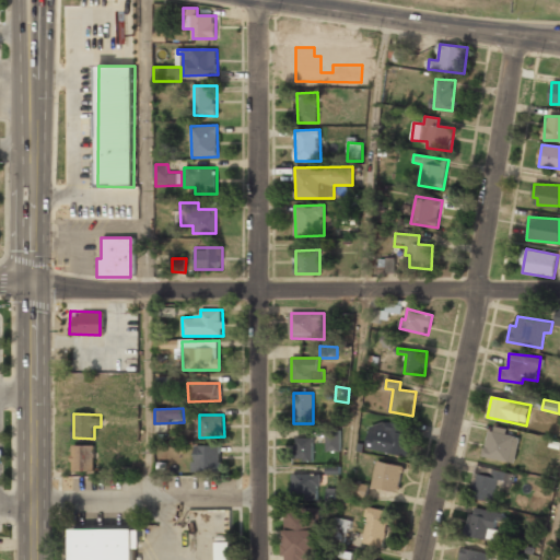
[(411,429),(372,420),(366,448),(406,457),(411,429)]
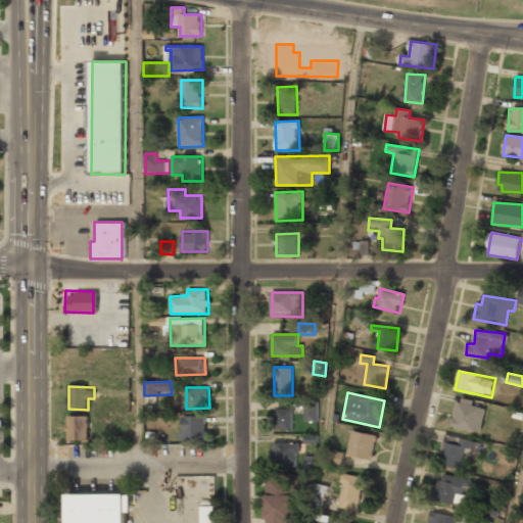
[(475,400),(458,397),(452,426),(481,432),(486,409),(473,406),(475,400)]
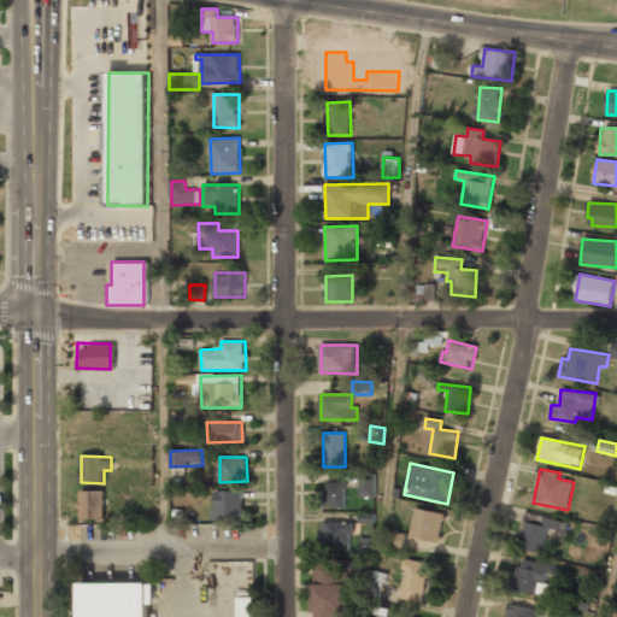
[(358,498),(375,498),(376,474),(359,472),(358,498)]
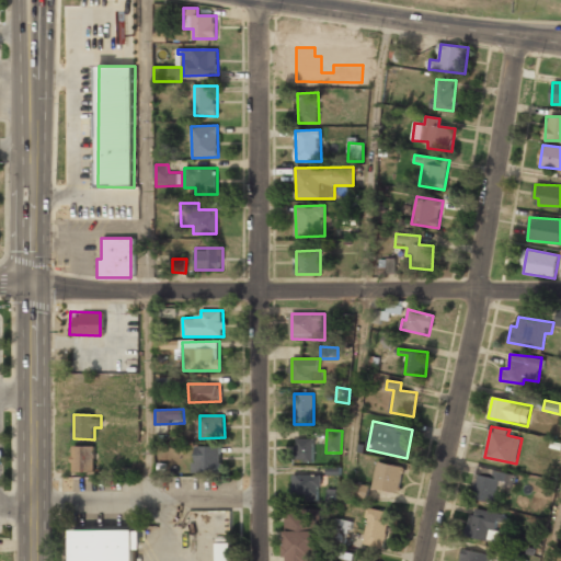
[(313,461),(313,438),(296,438),(297,461),(313,461)]
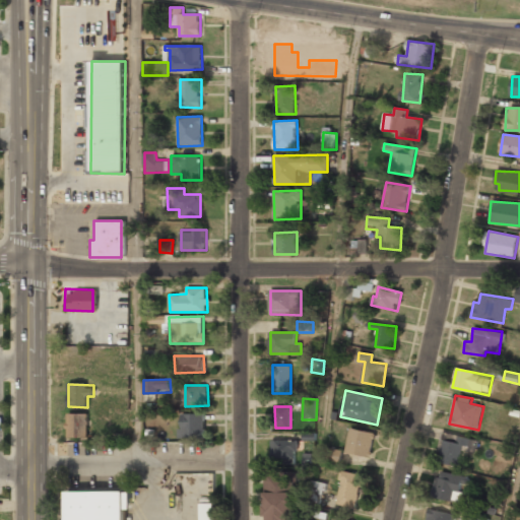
[(68,438),(88,438),(88,413),(68,413),(68,438)]
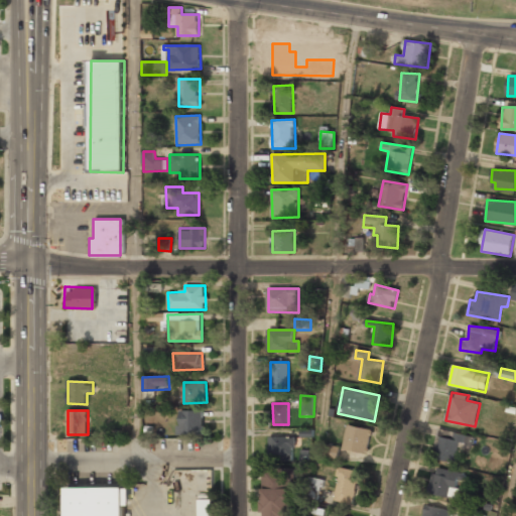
[(204,410),(180,410),(180,426),(176,426),(177,435),(204,434),(204,410)]
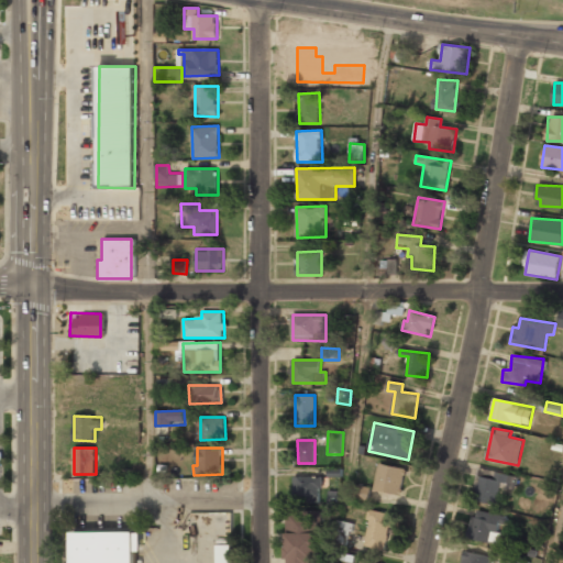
[(373,489),(400,495),(406,468),(379,463),(373,489)]
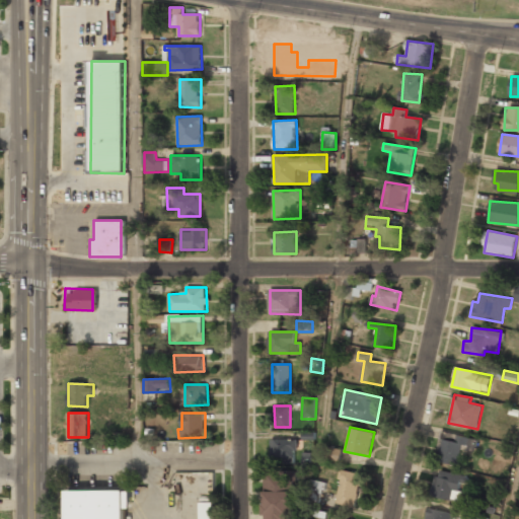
[(476,452),(478,438),(441,433),(437,461),(459,464),(461,450),(476,452)]
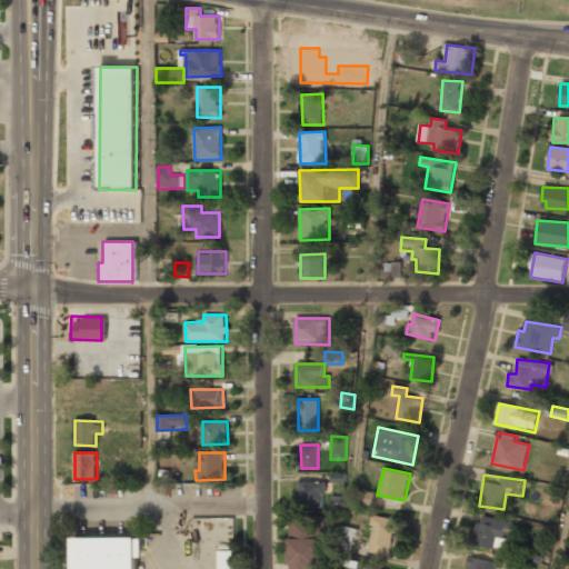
[(297,502),(310,501),(310,509),(325,508),(323,481),(297,482),(297,502)]
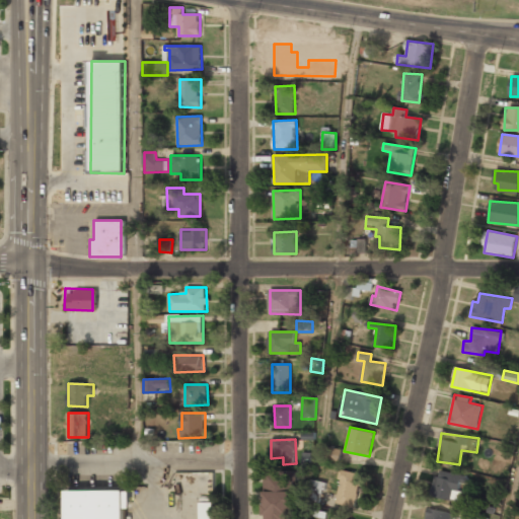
[(329,455),(338,459),(342,451),(332,447),(329,455)]
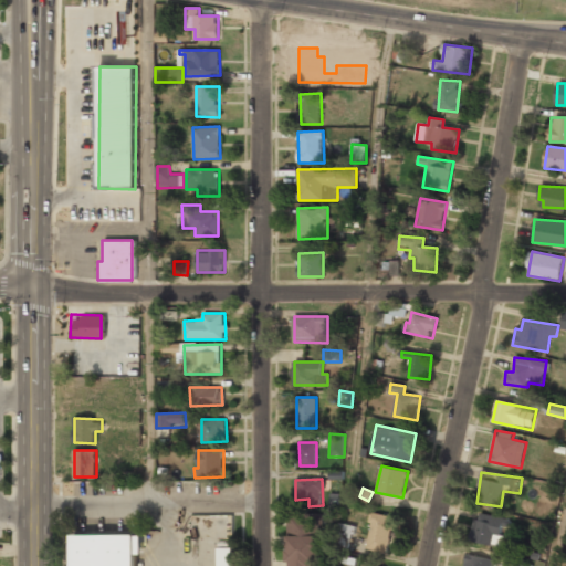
[(394,516),(371,513),(367,549),(389,552),(394,516)]
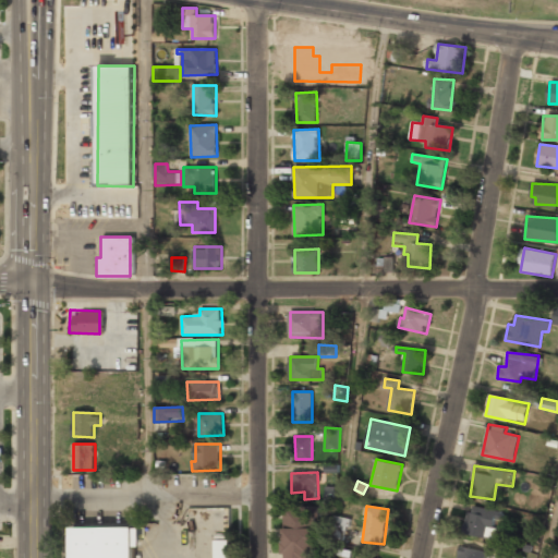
[(464,533),(494,538),(497,521),(500,521),(502,511),(469,506),(464,533)]
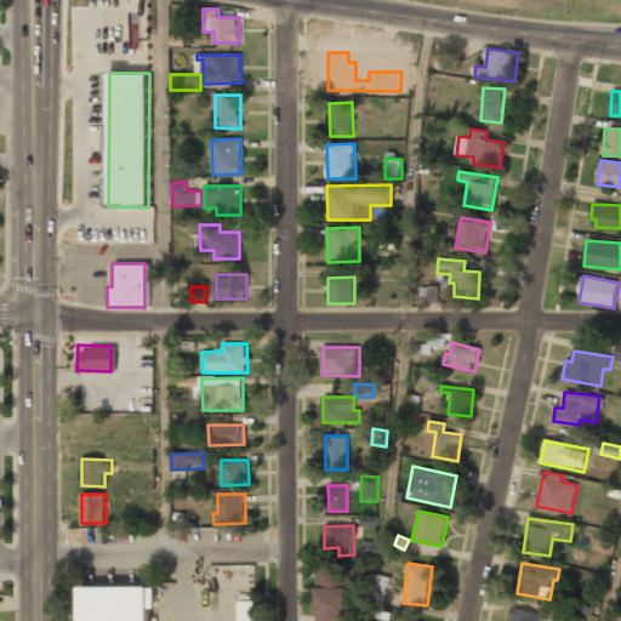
[(352,620),(352,564),(317,564),(317,586),(315,620),(352,620)]
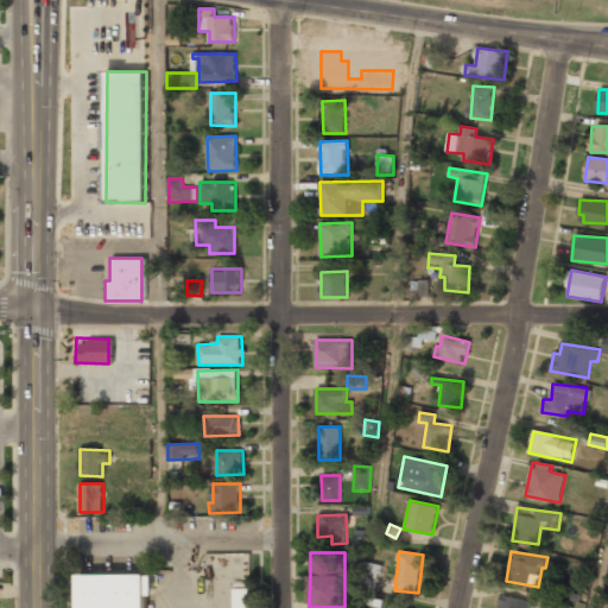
[(381,565),(366,562),(361,586),(377,589),(381,565)]
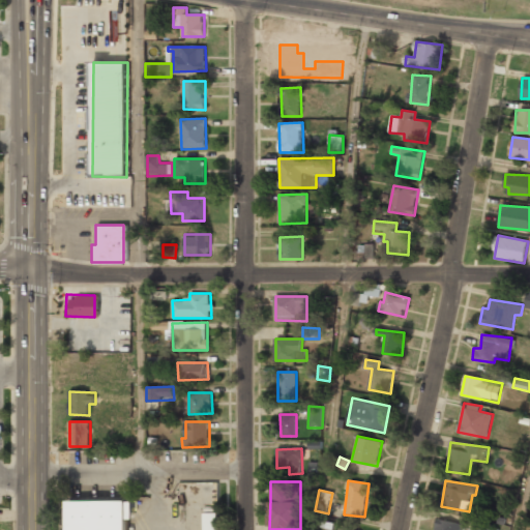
[(127,529),(127,520),(133,520),(133,501),(68,501),(68,529),(127,529)]
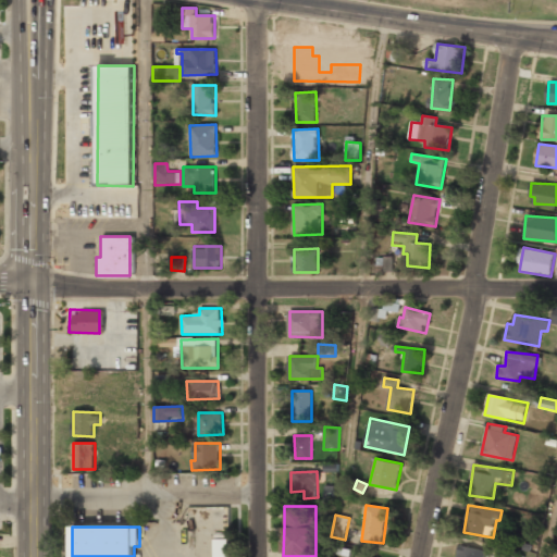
[(214,556),(227,556),(229,540),(214,540),(214,556)]
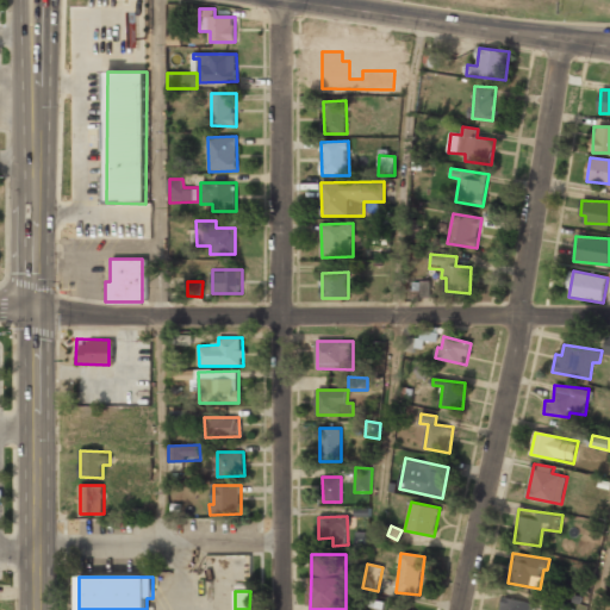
[(530,609),(533,604),(505,597),(500,609),(530,609)]
